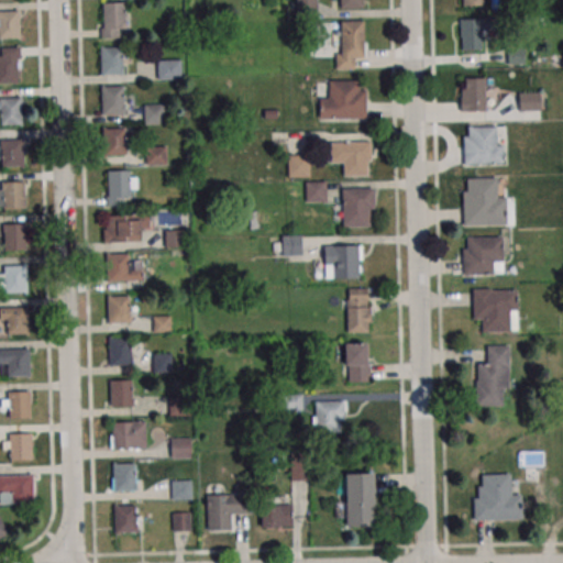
[(317,0),(296,0),(297,12),(317,12),(317,0)]
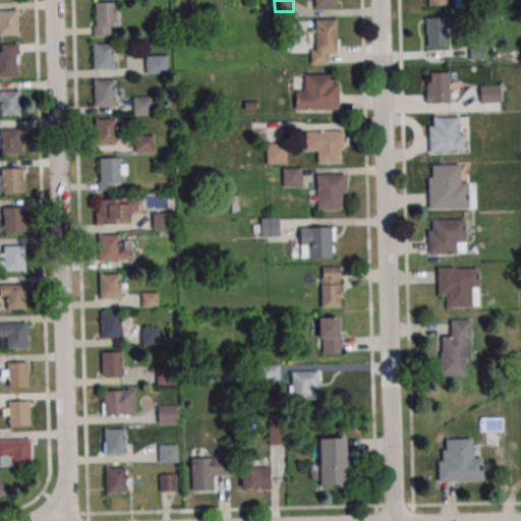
[(95,2),(115,1),(116,25),(96,26),(95,2)]
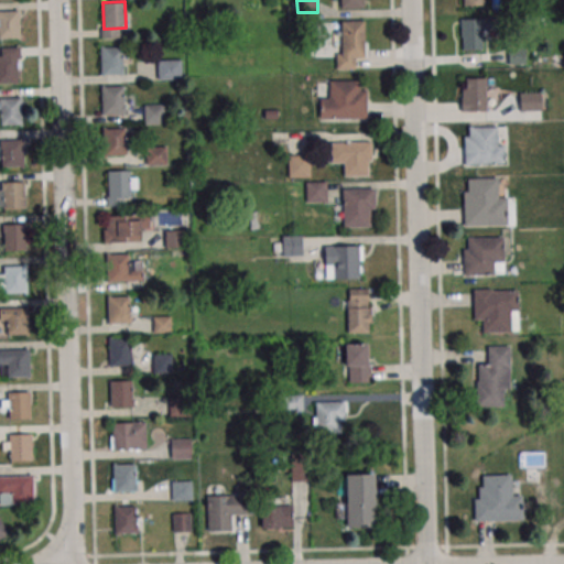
[(0,10),(18,10),(19,36),(0,36),(0,10)]
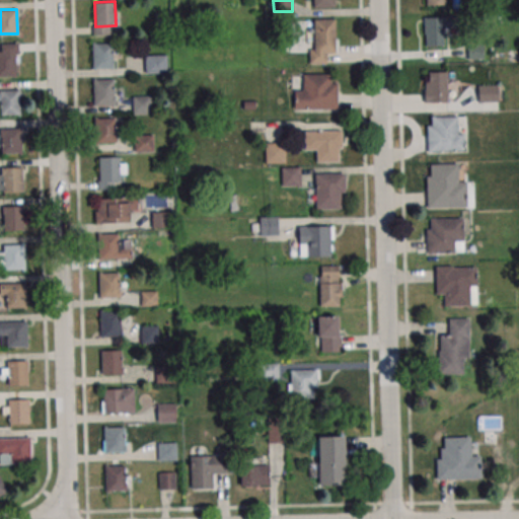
[(424,16),(424,46),(444,46),(444,27),(455,27),(455,16),(424,16)]
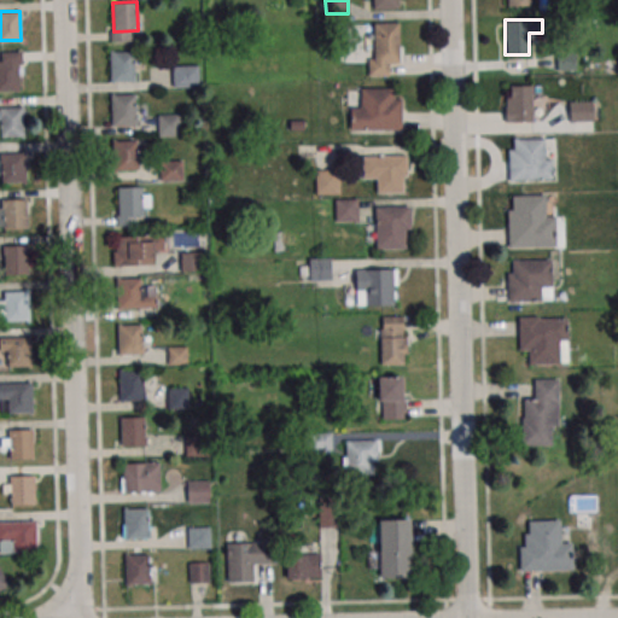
[(373,23),(397,22),(398,58),(374,59),(373,23)]
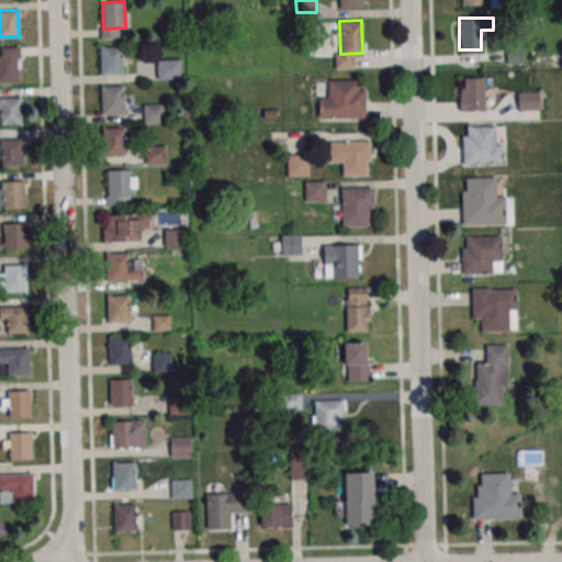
[(0,56),(1,56),(0,47),(21,47),(21,57),(17,58),(17,82),(0,82),(0,56)]
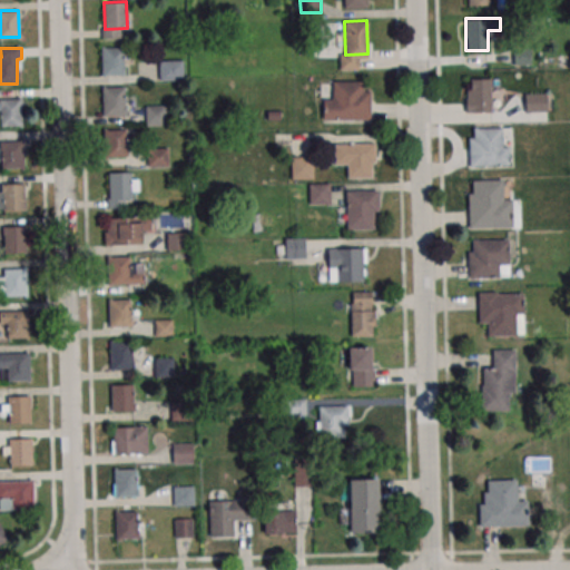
[(101,48),(124,48),(125,75),(102,75),(101,48)]
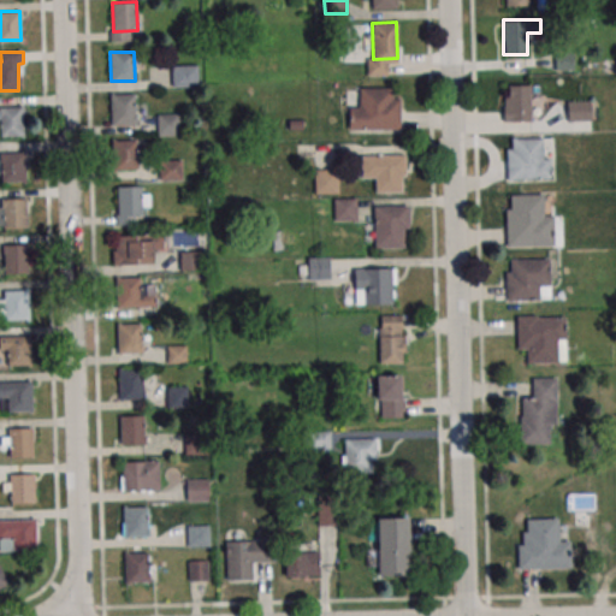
[(574,53),(546,53),(546,70),(574,70),(574,53)]
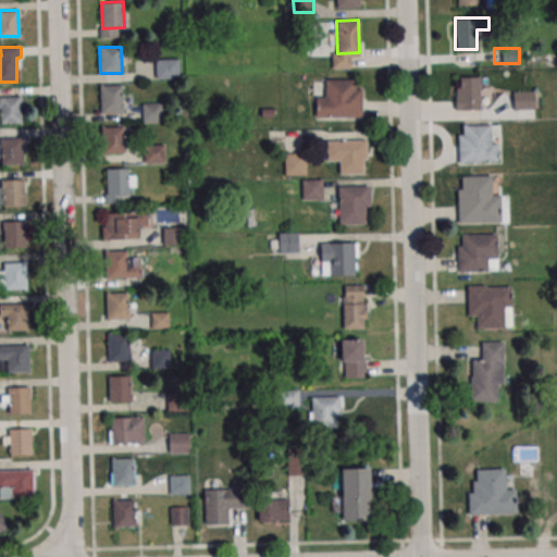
[(180,58),(156,58),(156,78),(180,78),(180,58)]
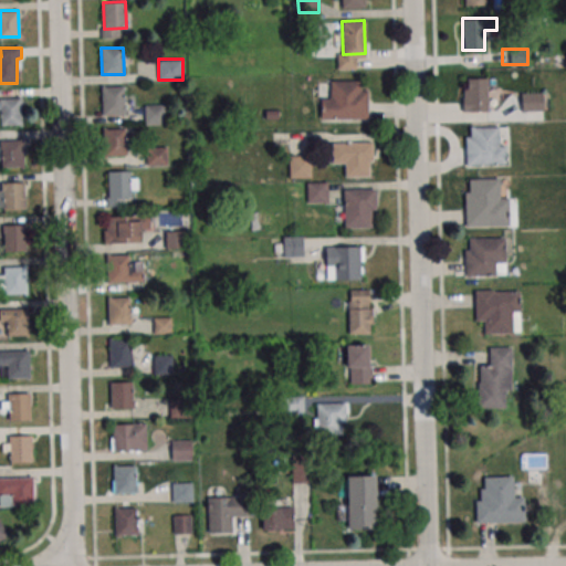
[(463,77),(486,77),(488,111),(464,111),(463,77)]
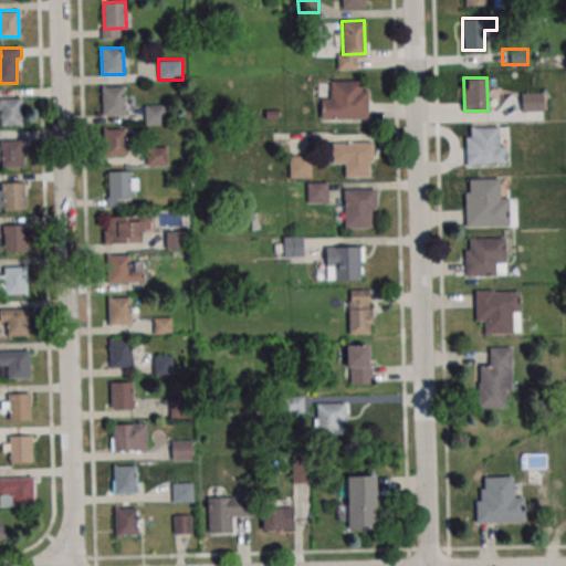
[(328,81),(352,80),(353,114),(329,114),(328,81)]
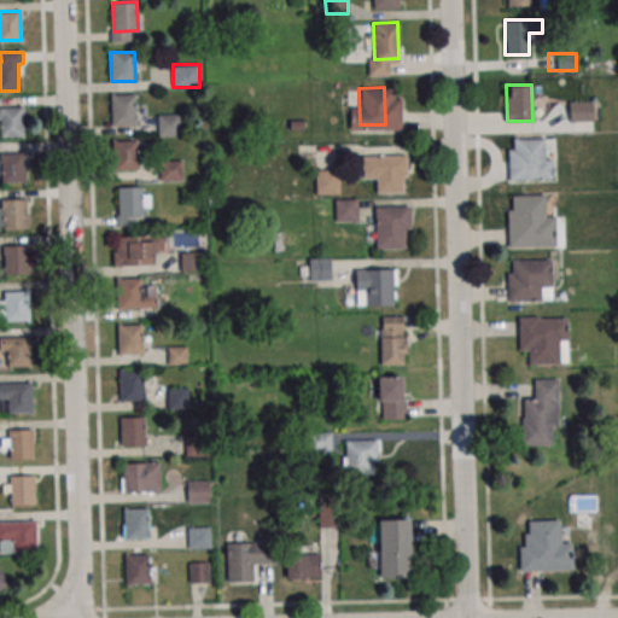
[(110,95),(134,94),(135,123),(111,124),(110,95)]
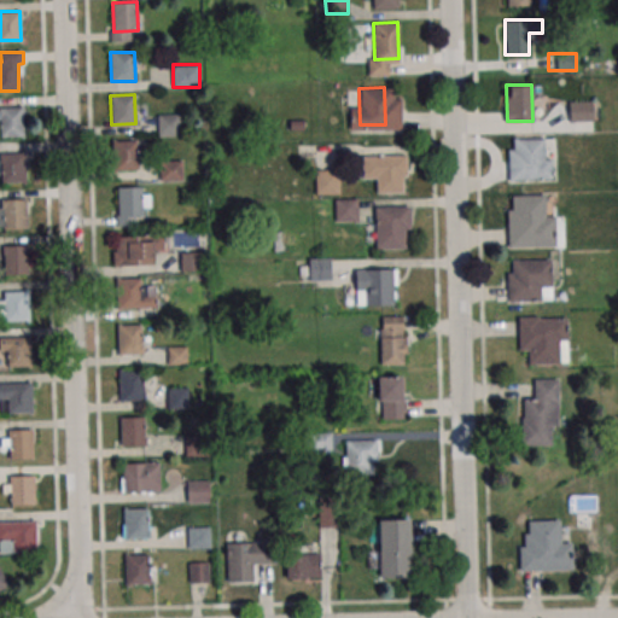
[(569,121),(593,121),(593,101),(569,101),(569,121)]
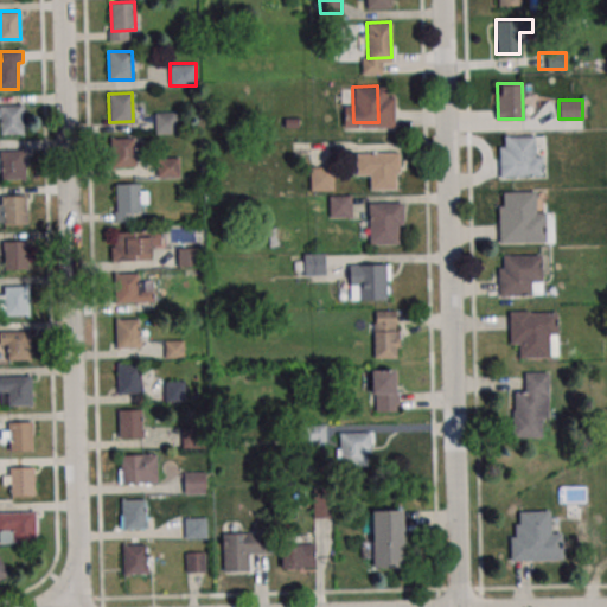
[(0,104),(23,104),(24,133),(0,134),(0,104)]
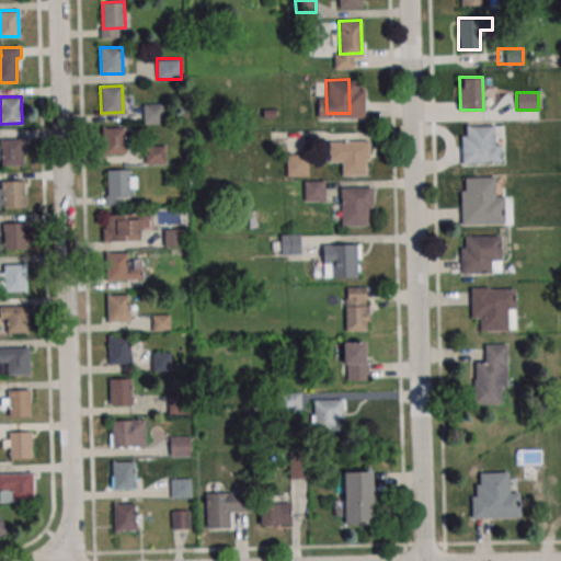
[(164,103),(142,103),(142,124),(164,124),(164,103)]
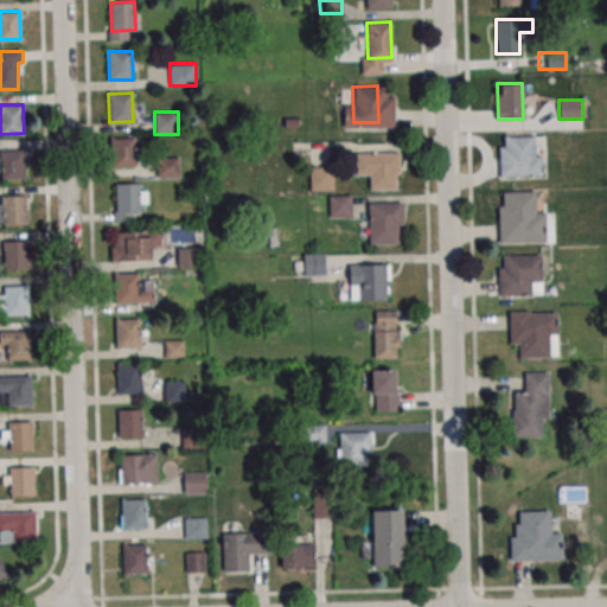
[(498,146),(499,177),(541,174),(541,157),(535,157),(534,135),(504,136),(504,146),(498,146)]
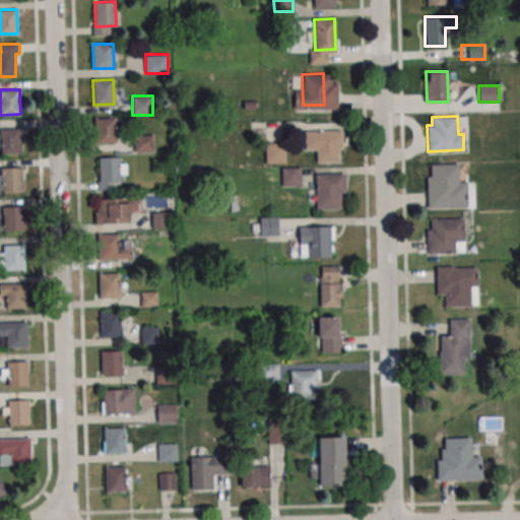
[(94,119),(115,118),(116,142),(95,143),(94,119)]
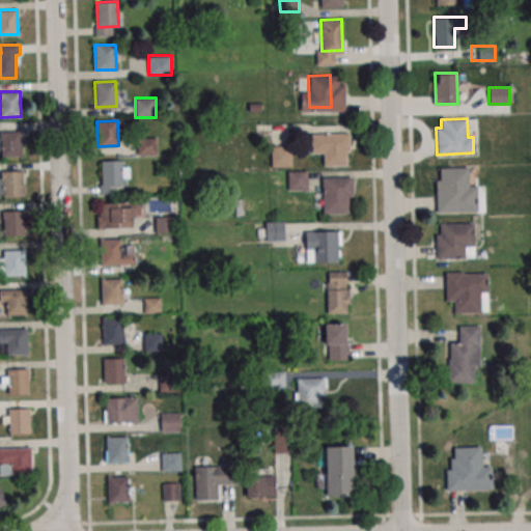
[(0,132),(21,131),(22,156),(1,157),(0,132)]
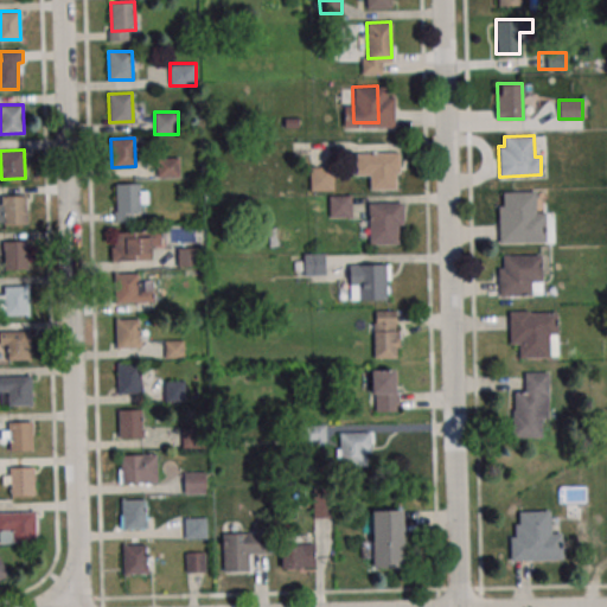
[(355,153),(398,152),(398,172),(395,172),(396,189),(369,189),(368,174),(356,176),(355,153)]
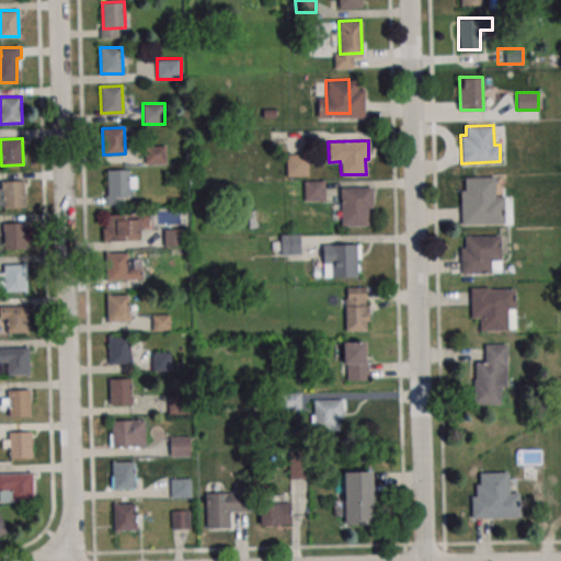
[(165,164),(165,145),(146,145),(146,164),(165,164)]
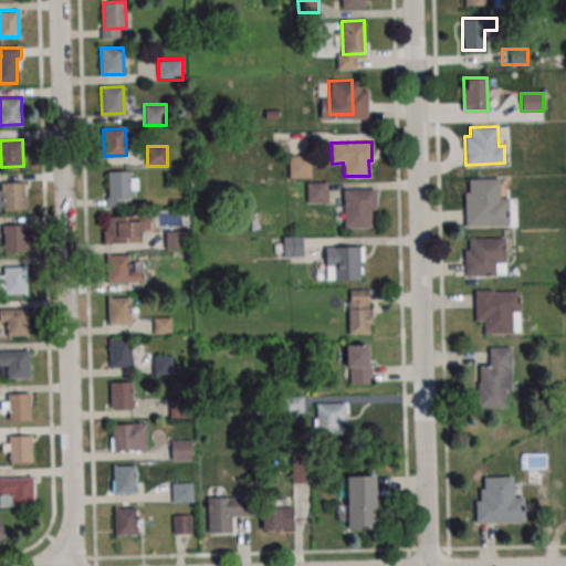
[(311,178),(311,156),(290,156),(290,178),(311,178)]
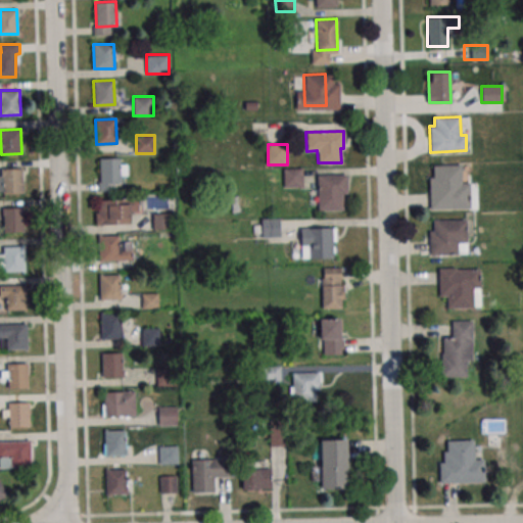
[(99,158),(120,157),(121,182),(100,183),(99,158)]
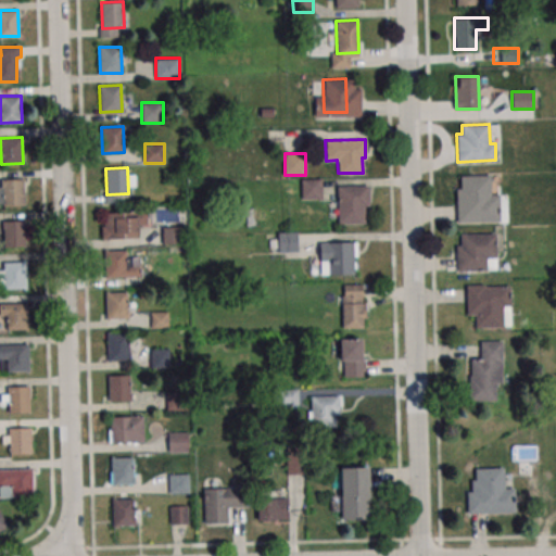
[(456,188),(457,223),(498,222),(498,194),(490,194),(489,175),(460,176),(462,188),(456,188)]
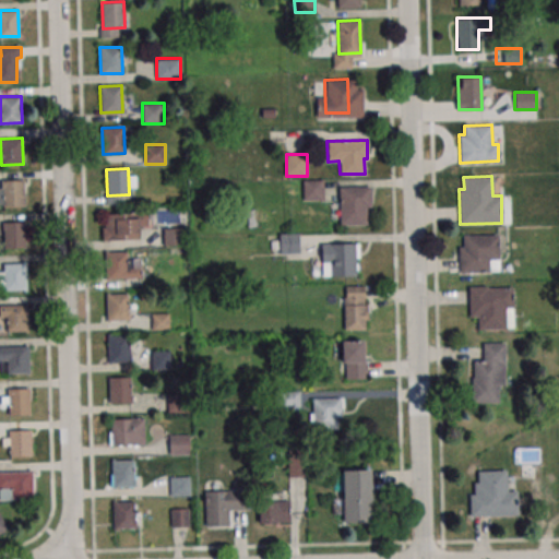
[(1,180),(23,180),(24,206),(2,206),(1,180)]
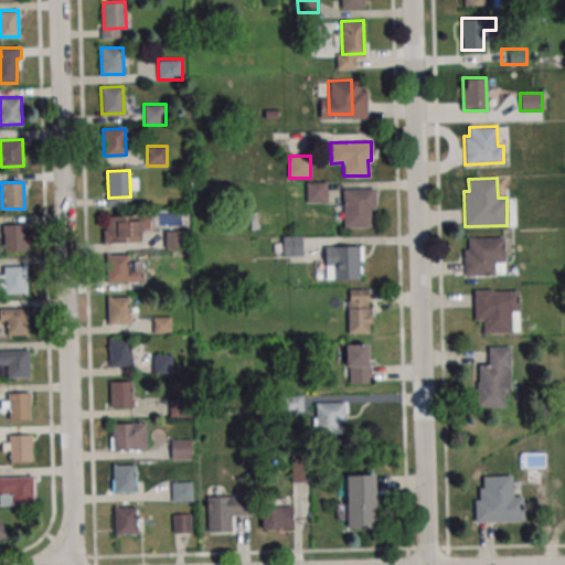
[(307,202),(326,202),(326,182),(307,182),(307,202)]
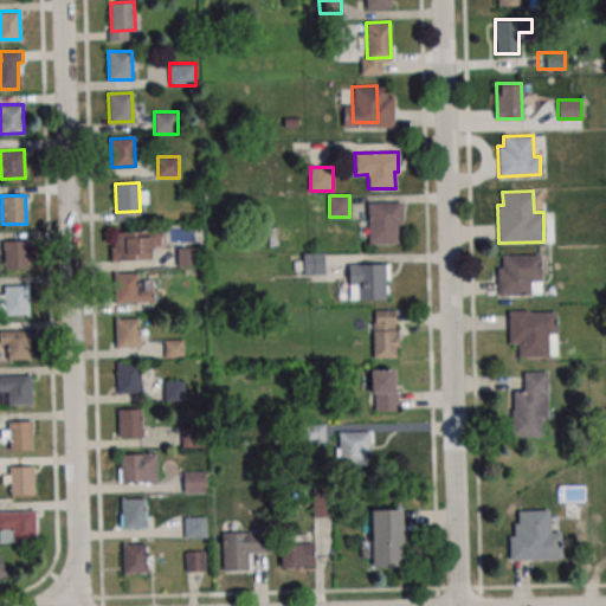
[(367,202),(401,201),(401,224),(397,224),(397,243),(368,243),(367,202)]
